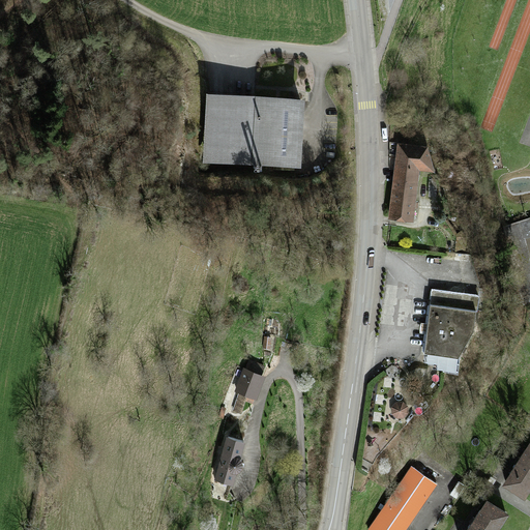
[(304,100),(207,95),(203,165),(301,170),(304,100)]
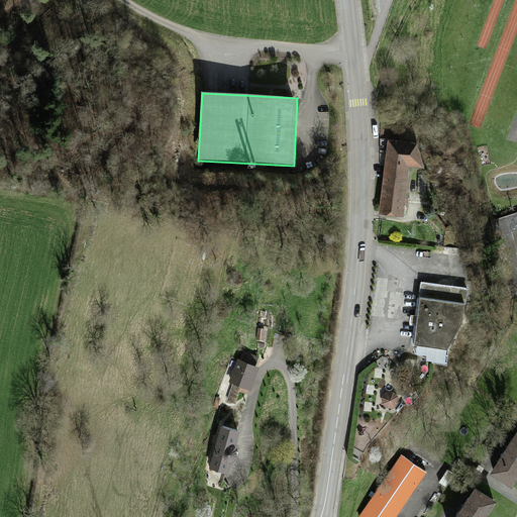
[(388,139),(378,215),(403,217),(408,168),(424,169),(417,143),(388,139)]
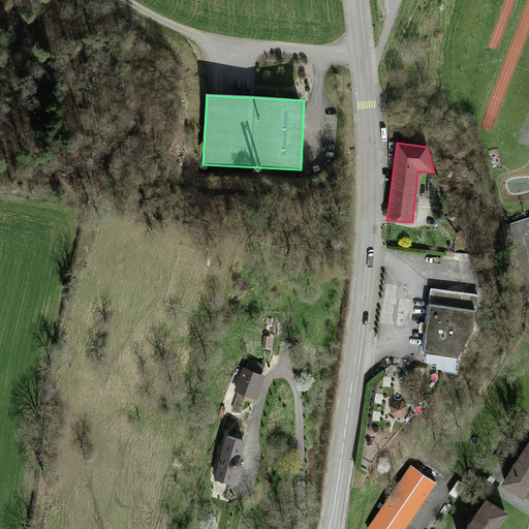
[(436,179),(428,179),(427,196),(436,197),(436,179)]
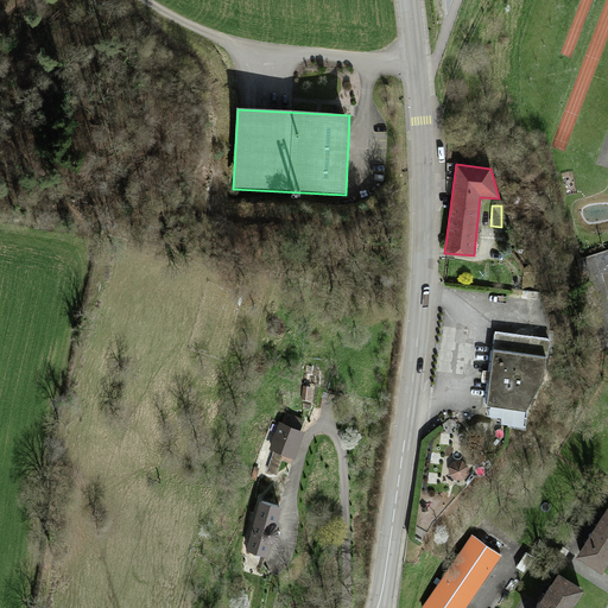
[(607,297),(601,274),(607,271),(607,249),(577,259),(594,315),(607,310),(607,297)]
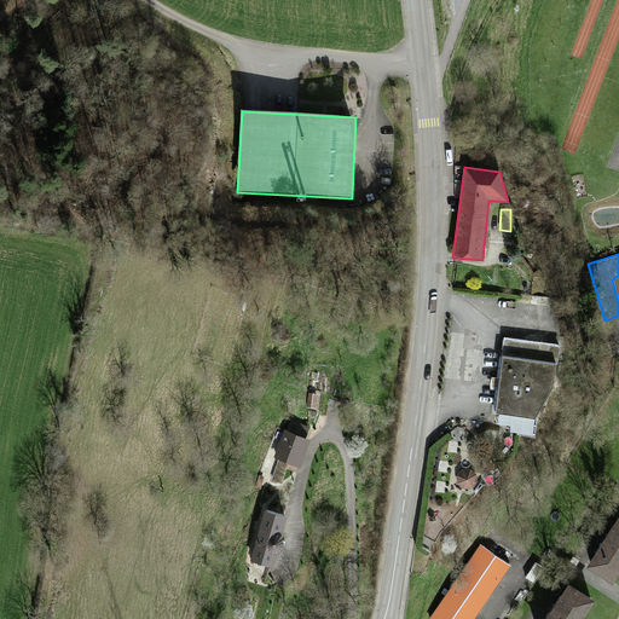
[(504,339),(495,415),(499,415),(498,424),(512,427),(510,432),(533,437),(534,420),(553,389),(556,366),(559,365),(560,345),(504,339)]
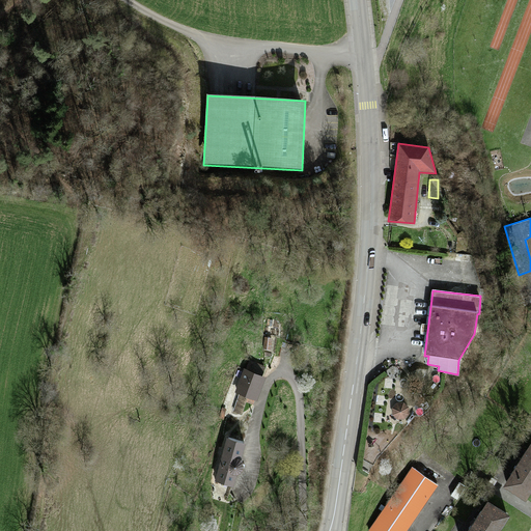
[(264,337),(263,348),(271,350),(273,338),(264,337)]
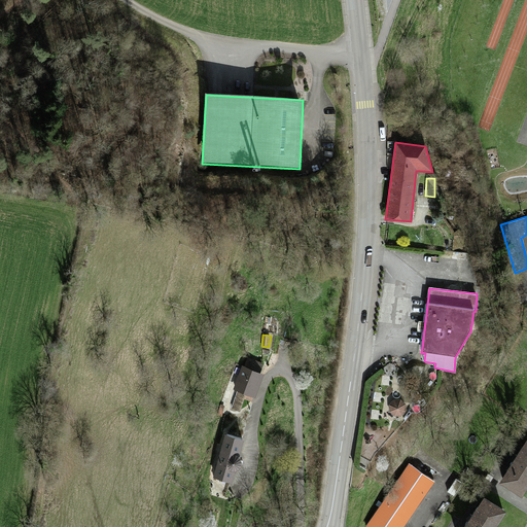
[(237,391),(232,409),(240,412),(245,399),(251,401),(253,397),(255,398),(264,375),(260,374),(265,364),(247,357),(244,366),(242,365),(233,389),(237,391)]
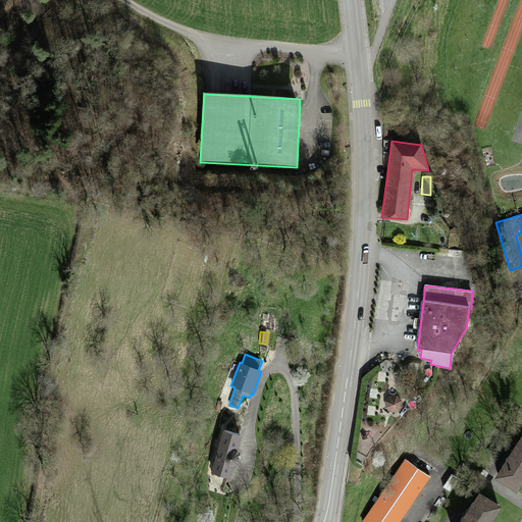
[(385,408),(389,412),(398,412),(402,408),(402,400),(397,396),(389,397),(385,401),(385,408)]
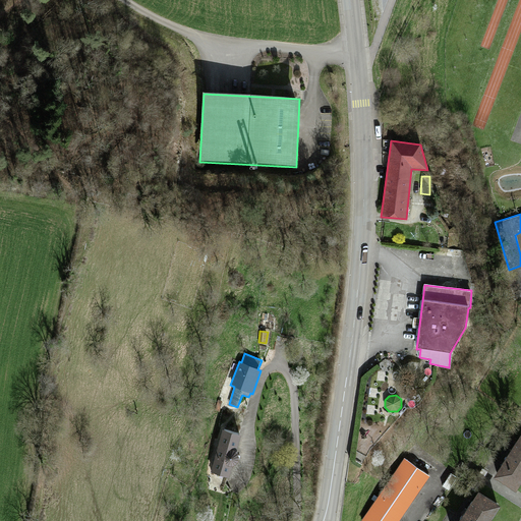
[(222,430),(210,472),(229,478),(232,467),(234,466),(236,464),(238,461),(238,459),(238,456),(236,453),(241,437),(222,430)]
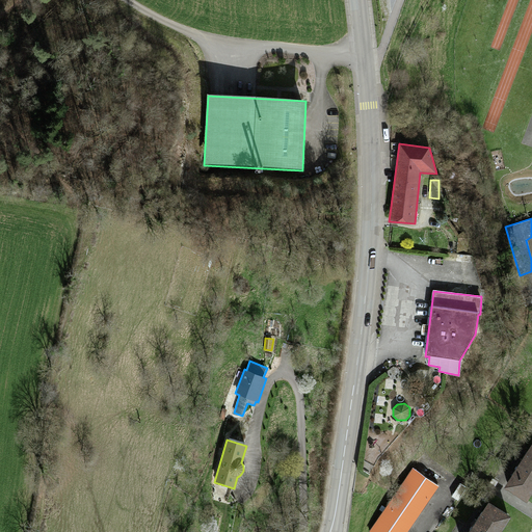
[(531,446),(504,488),(527,503),(531,495),(531,446)]
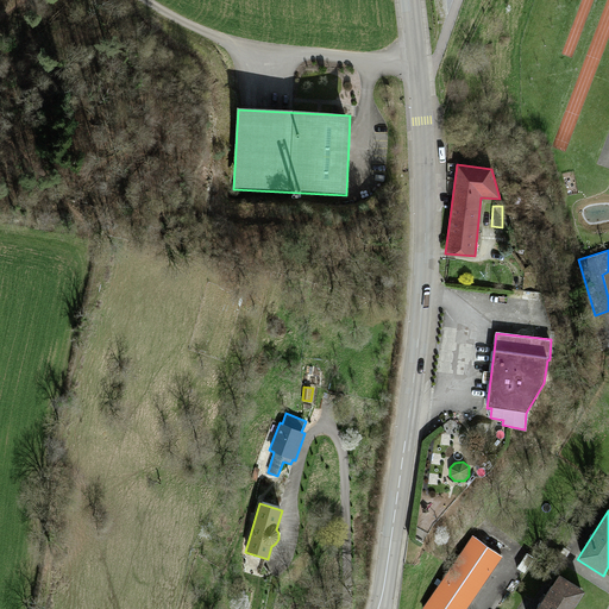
[(472,537),(421,608),(466,608),(503,558),(472,537)]
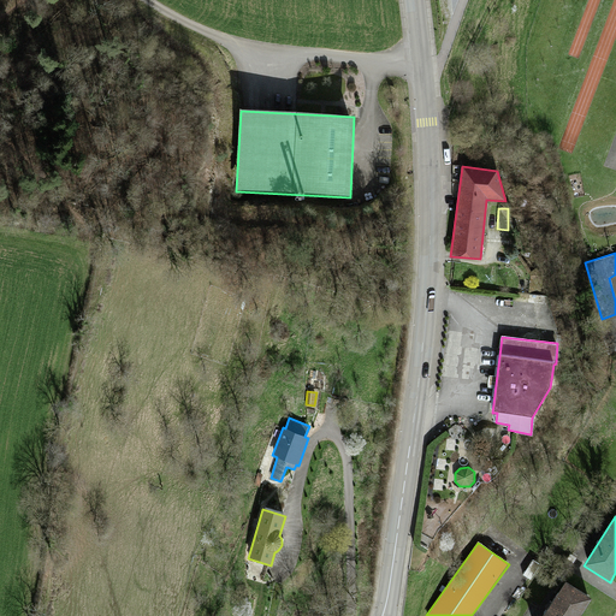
[(567,584),(544,615),(581,615),(592,600),(567,584)]
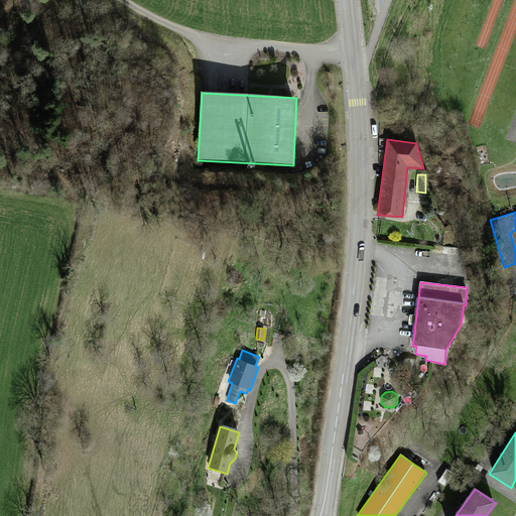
All buildings are outlined.
